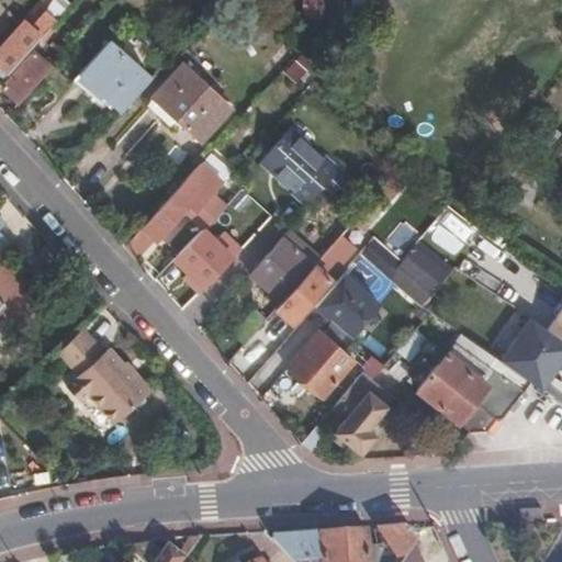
[(57,0),(47,12),(57,21),(72,3),(68,0),(57,0)]
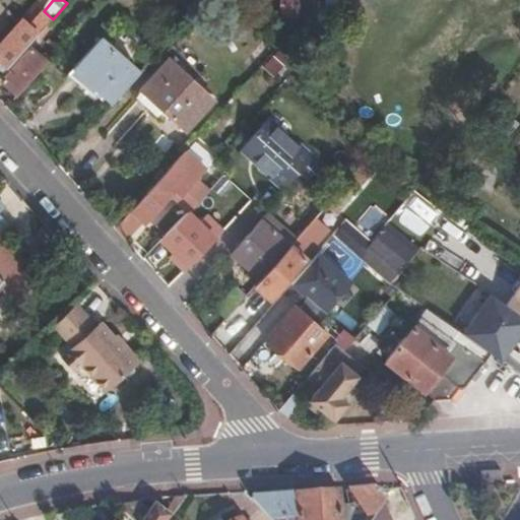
[(0,51),(0,62),(8,70),(53,19),(44,11),(37,17),(34,15),(0,51)]
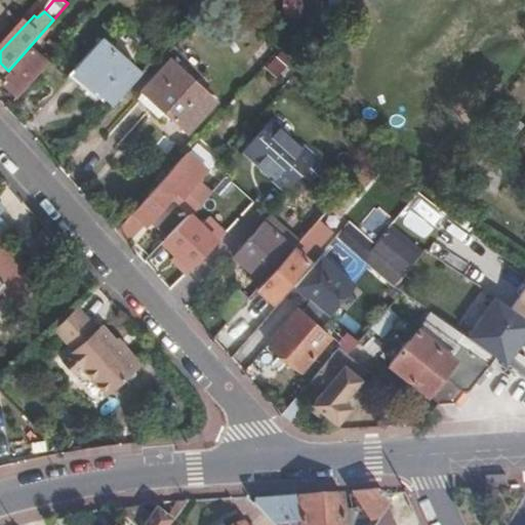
[(93,47),(66,79),(105,112),(131,82),(93,47)]
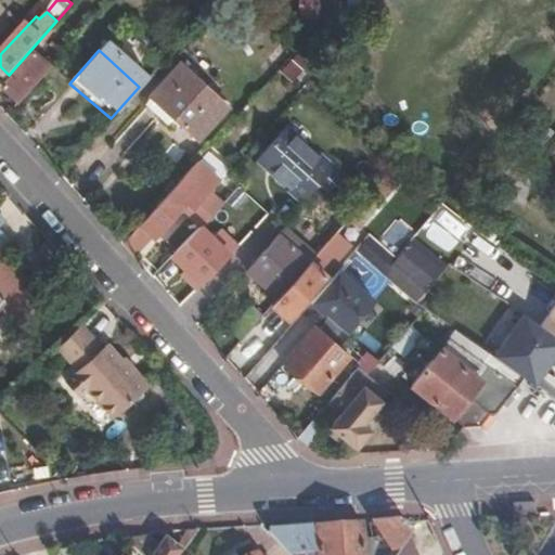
[(2,90),(17,103),(48,69),(33,55),(2,90)]
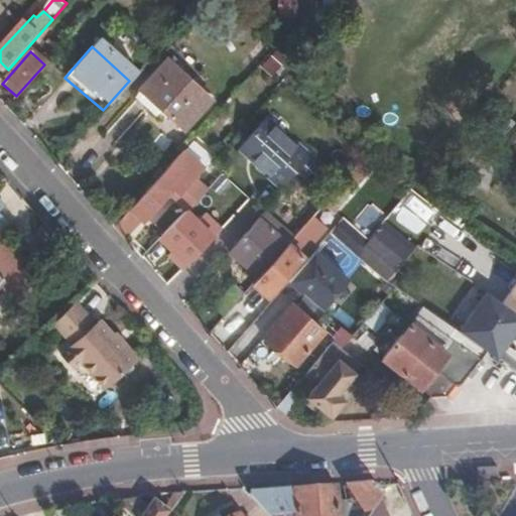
[(211,100),(166,59),(138,90),(183,130),(211,100)]
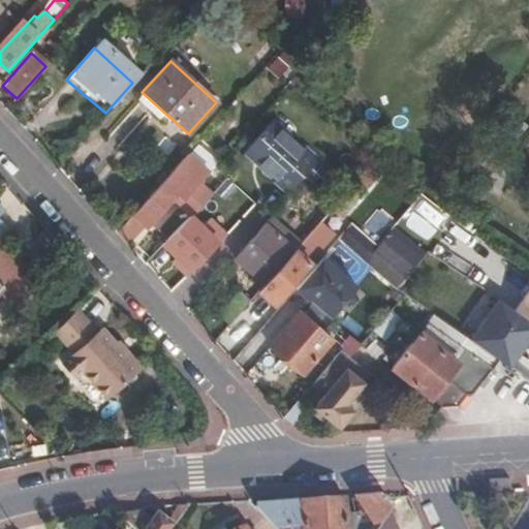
[(301,151),(270,122),(244,151),(274,179),(271,183),(283,194),(315,160),(303,149),(301,151)]
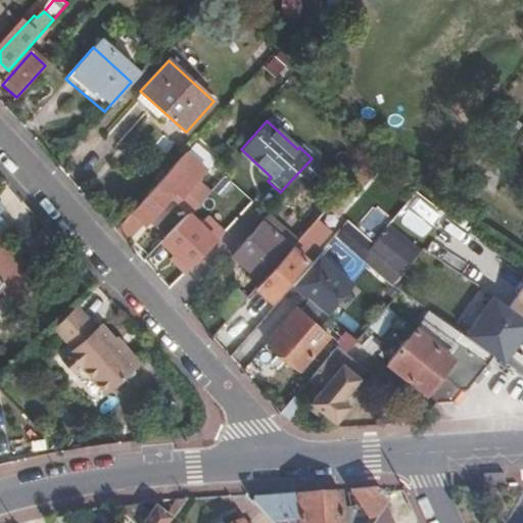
[(522,148),(512,141),(497,157),(522,174),(522,148)]
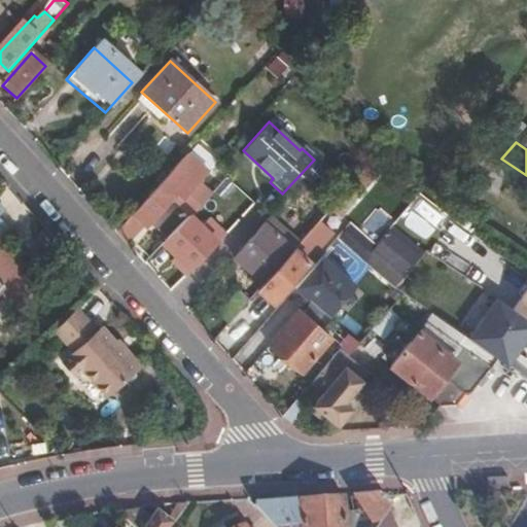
[(180,161),(129,217),(140,226),(143,230),(176,192),(182,200),(199,181),(201,179),(180,161)]
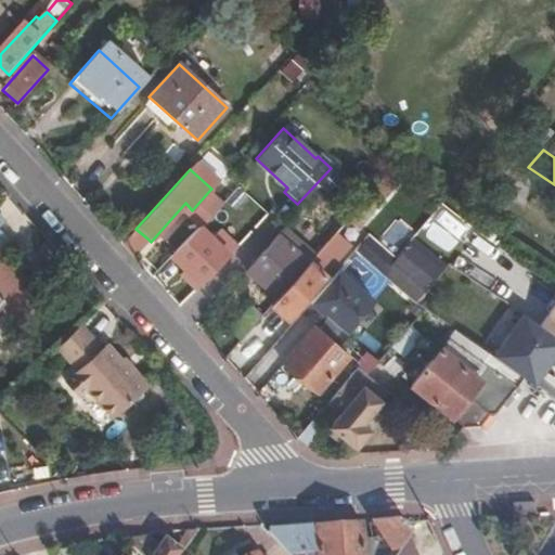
[(227,208),(209,191),(192,210),(186,217),(196,226),(169,256),(198,283),(227,253),(205,232),(227,208)]
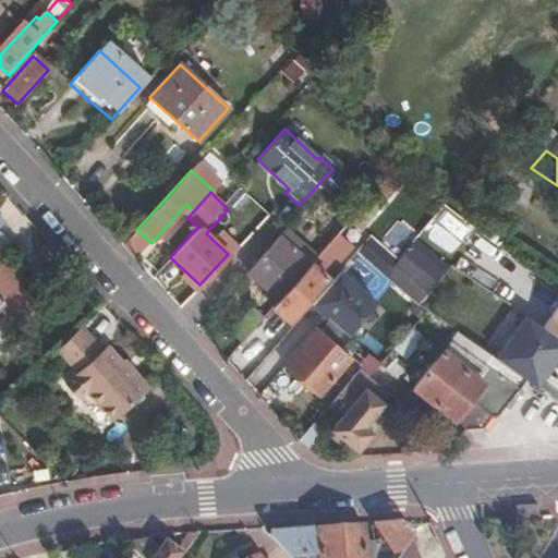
[(366,238),(354,255),(421,303),(451,259),(495,291),(517,262),(438,206),(398,262),(366,238)]
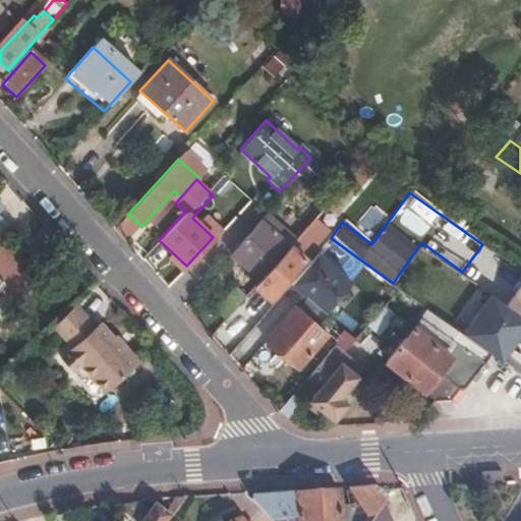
[(341,214),(327,201),(295,239),(302,246),(321,227),(326,231),(341,214)]
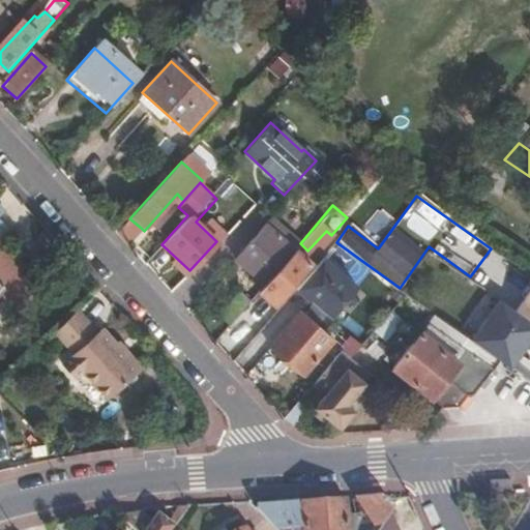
[(129,218),(116,234),(115,236),(124,245),(141,228),(129,218)]
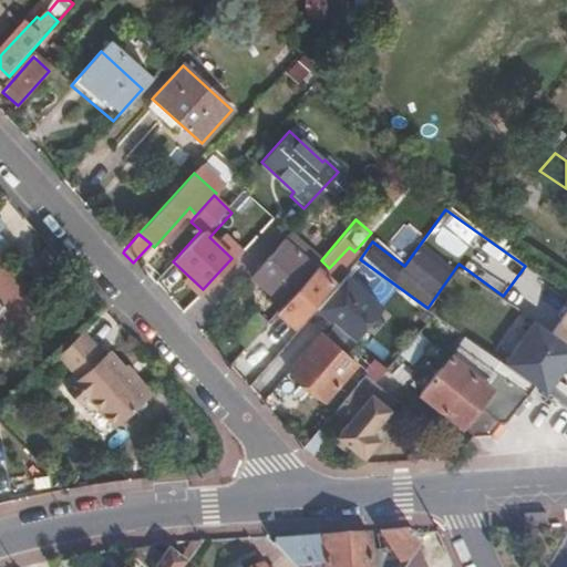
[(315,267),(318,264),(287,236),(250,277),(281,306),(315,267)]
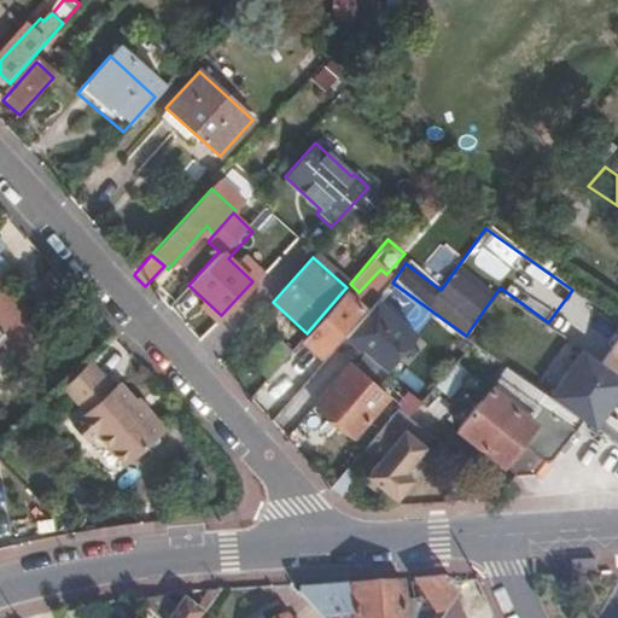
[(307,333),(301,340),(319,357),(361,308),(343,291),(307,333)]
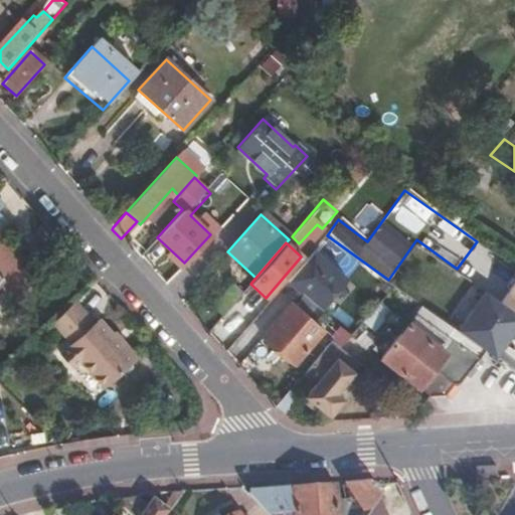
[(514,279),(498,303),(514,315),(514,279)]
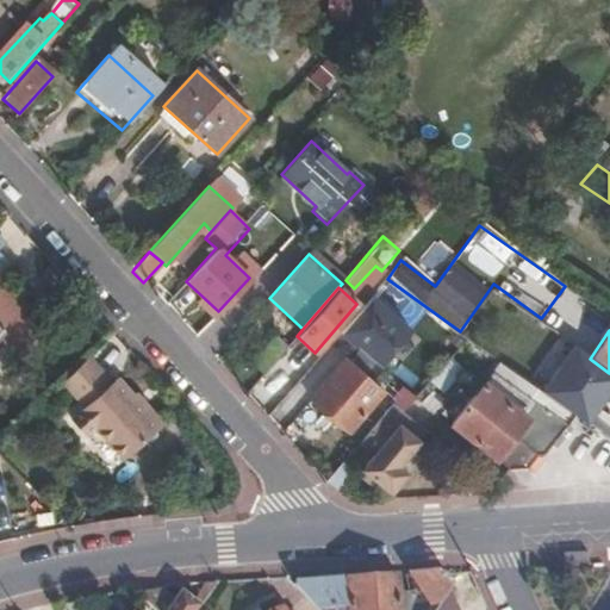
[(86,355),(61,381),(83,404),(72,417),(87,433),(95,425),(126,454),(163,415),(144,394),(141,398),(132,388),(114,372),(109,378),(86,355)]
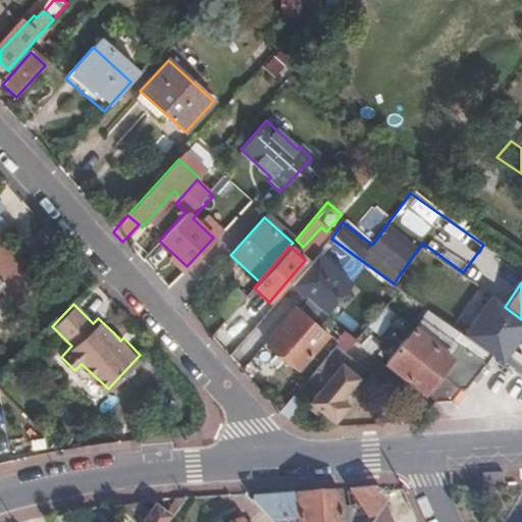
[(382,335),(394,313),(381,306),(370,328),(382,335)]
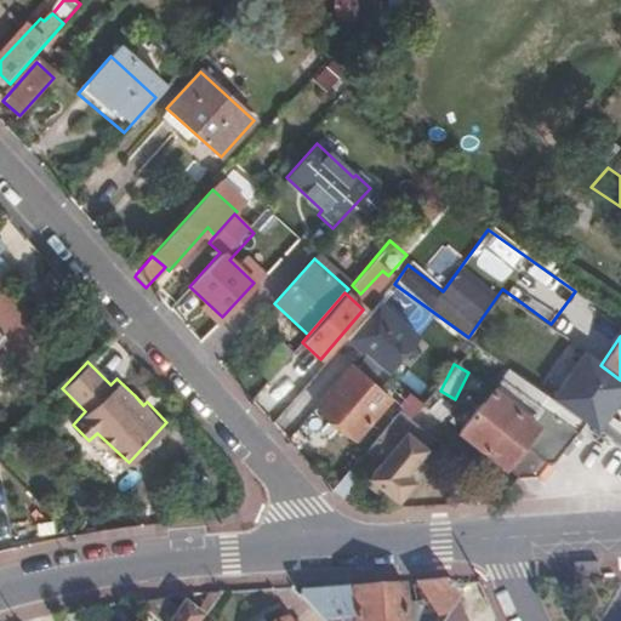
[(620,403),(620,380),(600,365),(577,396),(594,408),(587,417),(603,428),(620,403)]
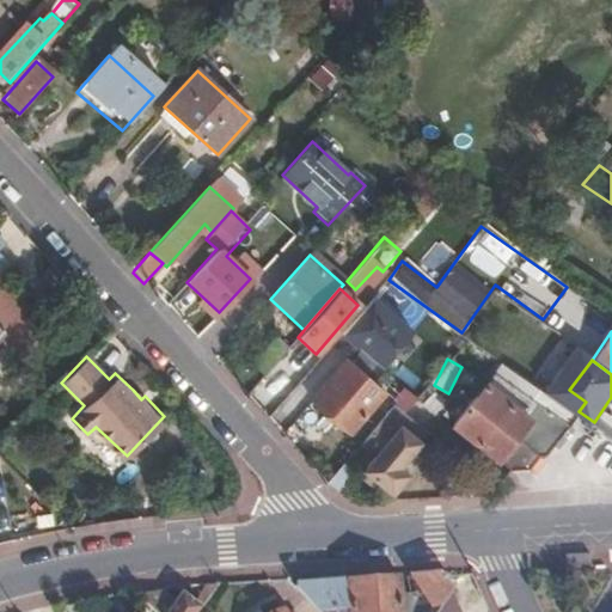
[(383,395),(346,362),(311,402),(349,434),(383,395)]
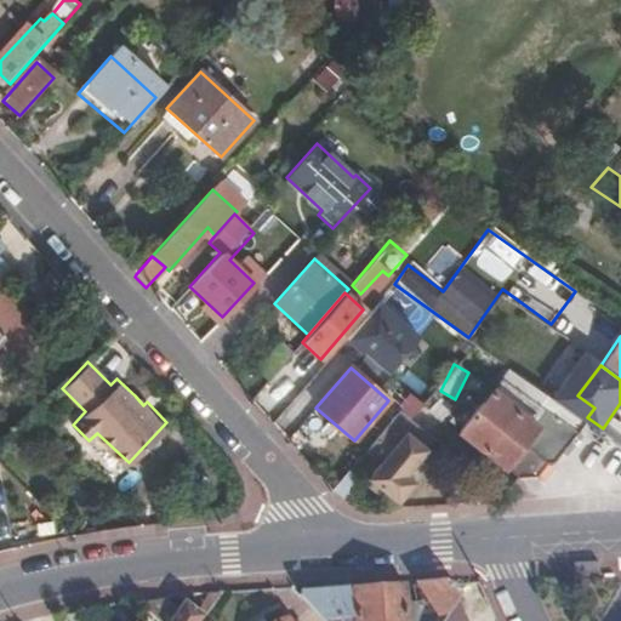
[(576,432),(501,380),(459,432),(508,473),(510,472),(517,478),(537,474),(545,463),(548,466),(554,465),(576,432)]
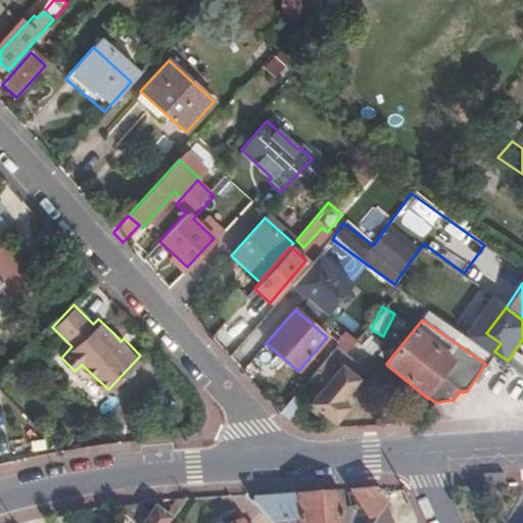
[(121,341),(124,338),(115,331),(113,333),(121,341)]
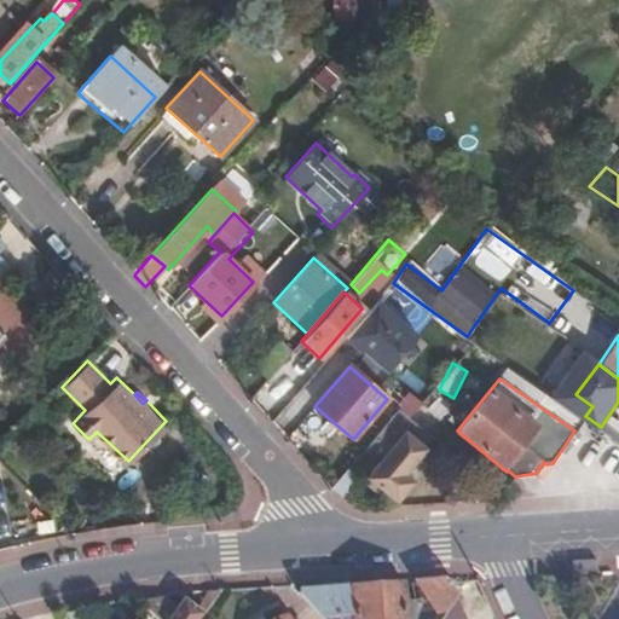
[(388,420),(364,449),(375,457),(370,464),(375,469),(368,479),(393,501),(406,486),(399,479),(423,450),(421,449),(429,437),(410,421),(401,431),(388,420)]
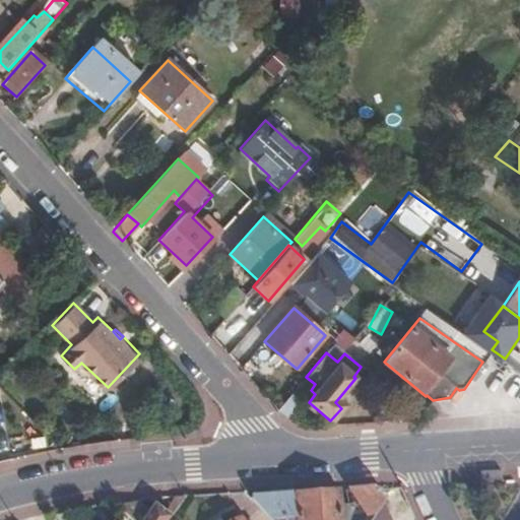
[(294,391),(276,410),(287,419),(301,403),(299,401),(301,397),(294,391)]
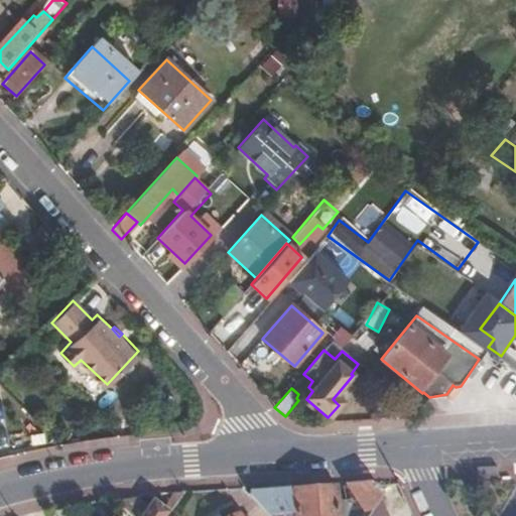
[(384,495),(375,483),(371,480),(344,483),(366,515),(367,515),(378,503),(384,495)]
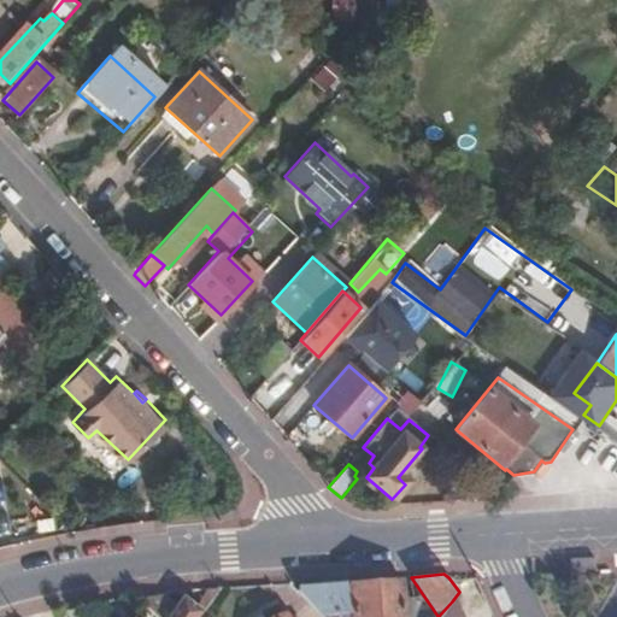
[(300,581),(301,591),(351,585),(350,575),(300,581)]
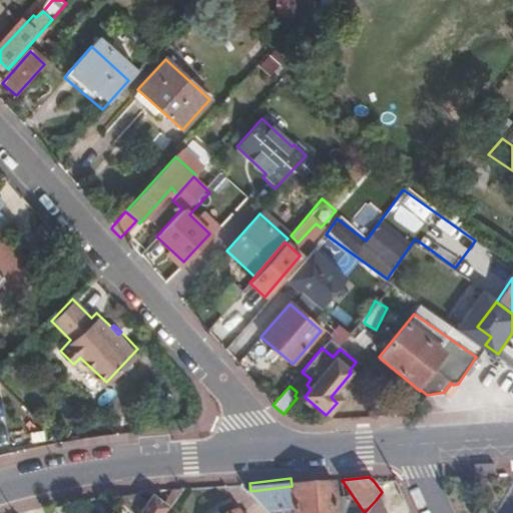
[(335,512),(333,481),(301,484),(294,485),(296,509),(290,510),(290,512),(335,512)]
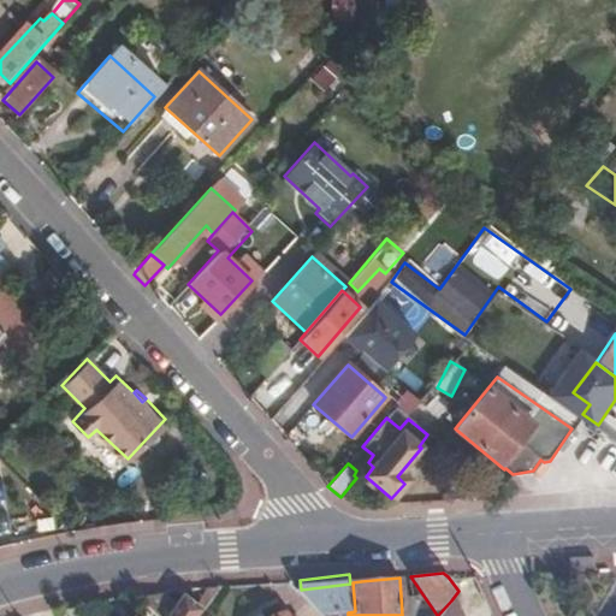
[(201,612),(224,582),(214,582),(211,584),(193,606),(201,612)]
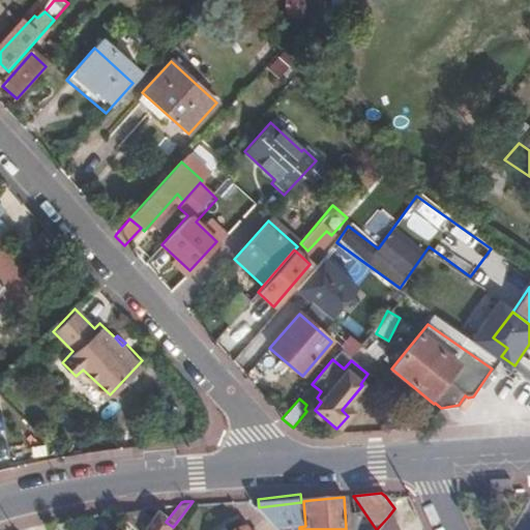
[(259,507),(254,507),(274,529),(299,529),(299,527),(305,526),(303,501),(301,502),(259,507)]
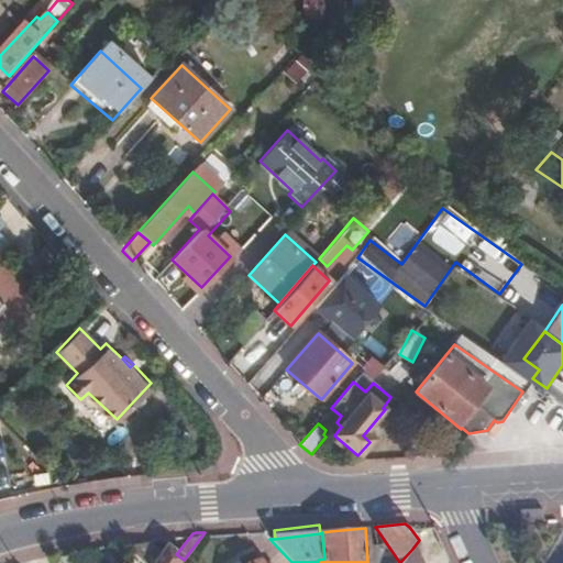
[(142,562),(180,562),(184,560),(176,554),(167,547),(159,555),(148,545),(128,550),(142,562)]
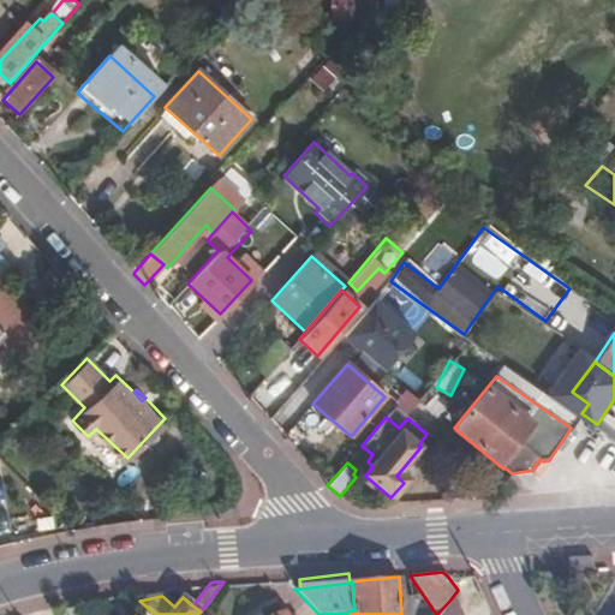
[(457,614),(451,599),(437,614),(457,614)]
